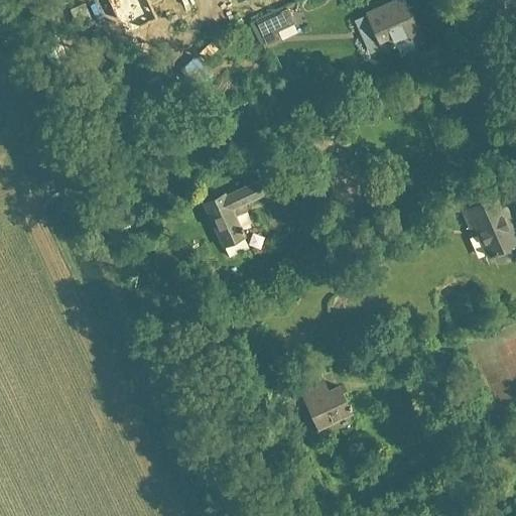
[(153,0),(108,0),(118,20),(124,36),(132,32),(162,18),(153,0)]
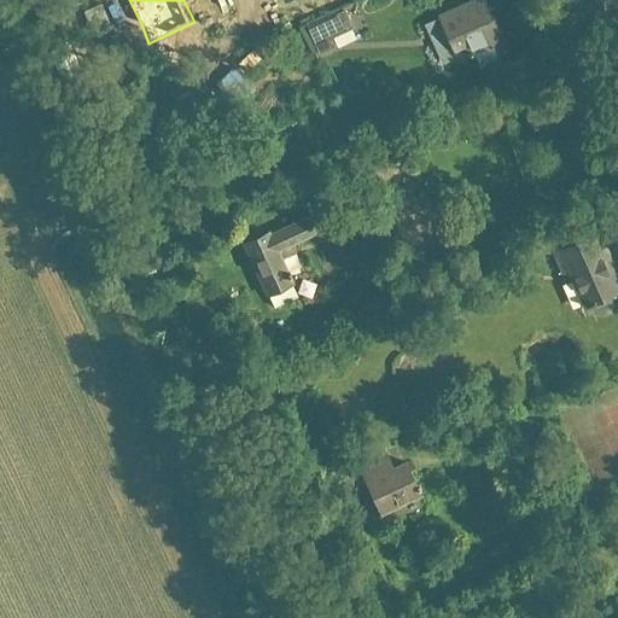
[(483,0),(476,0),(437,18),(458,62),(502,41),(483,0)]
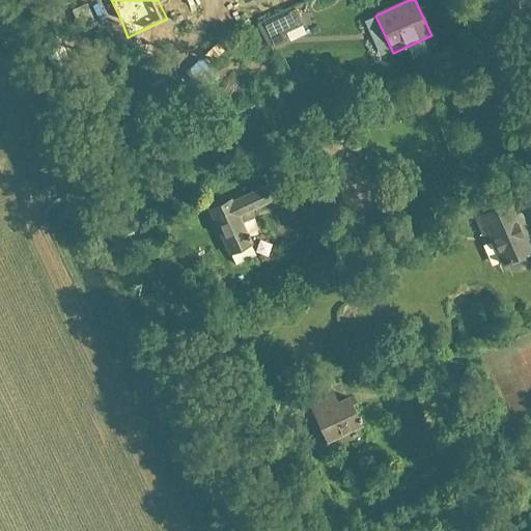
[(371,8),(359,11),(368,49),(381,46),(371,8)]
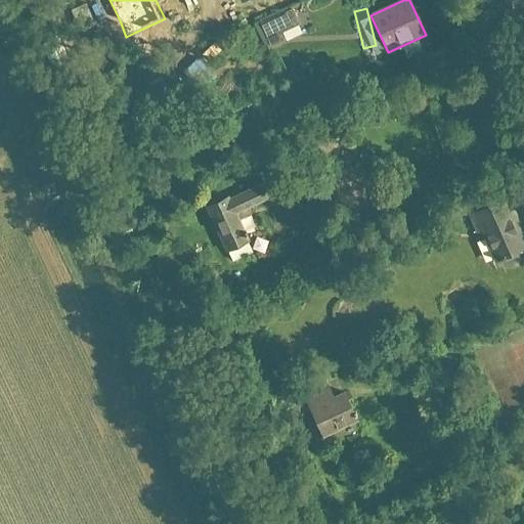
[(273,17),(260,24),(270,46),(284,40),(279,33),(299,24),(292,9),(273,17)]
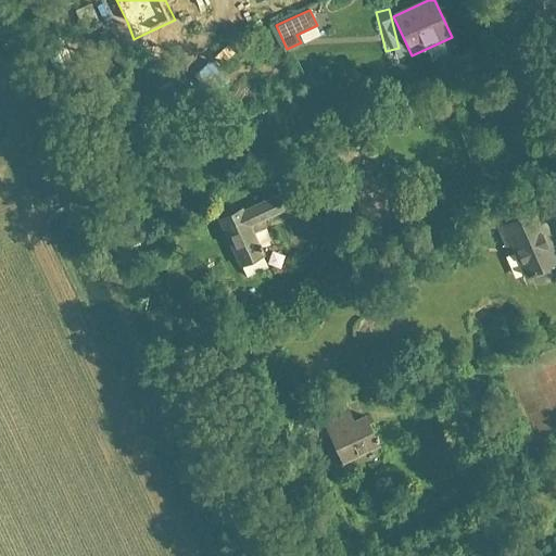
[(242,211),(218,222),(240,267),(263,256),(250,227),(285,211),(278,197),(243,213),(242,211)]
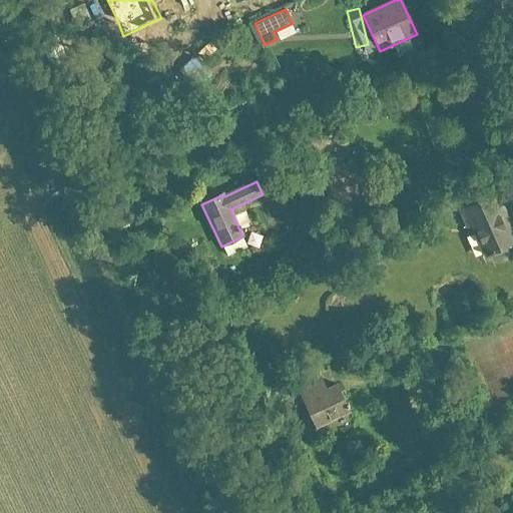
[(492,198),(461,210),(467,227),(473,225),(484,254),(511,244),(492,198)]
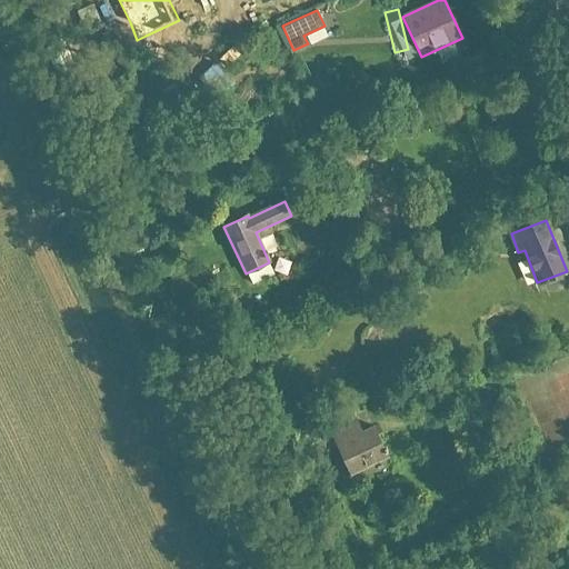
[(338,447),(350,473),(387,456),(372,426),(336,443),(328,429),(316,435),(325,453),(338,447)]
